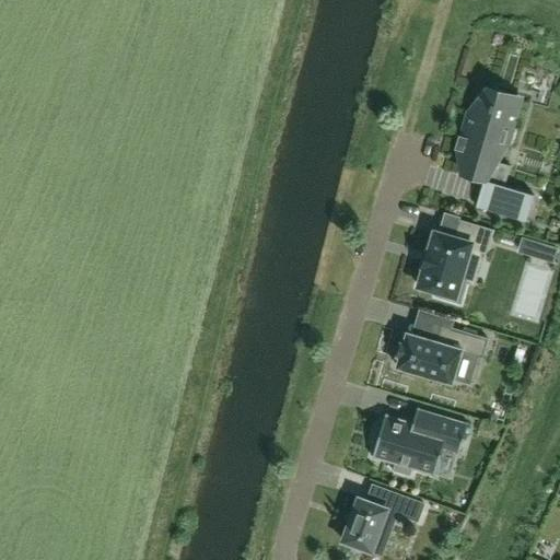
[(511,166),(490,160),(496,144),(505,147),(506,144),(511,146),(515,132),(510,130),(520,100),(511,97),(512,93),(488,86),(479,114),(471,112),(473,111),(470,109),(458,152),(467,155),(461,175),(494,185),(487,209),(477,206),(476,208),(526,222),(526,221),(524,220),(532,196),(534,197),(534,196),(504,187),(511,166)]
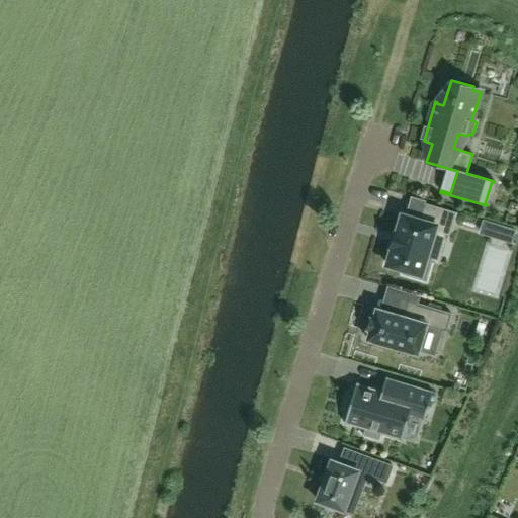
[(393,248),(387,265),(406,270),(405,274),(425,280),(431,261),(427,259),(435,232),(449,236),(455,213),(424,204),(420,220),(402,214),(397,232),(396,231),(391,248),(393,248)]
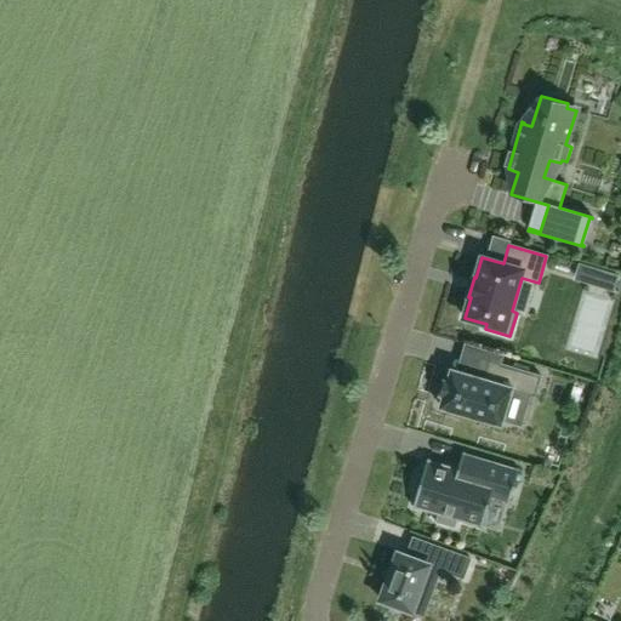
[(535,397),(541,376),(489,360),(483,380),(453,370),(449,382),(445,381),(442,394),(444,396),(440,408),(501,425),(512,389),(535,397)]
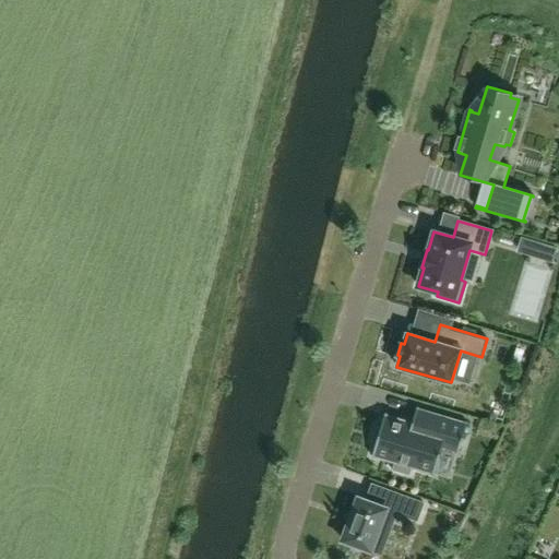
[(432,475),(433,476),(441,449),(459,454),(467,423),(465,423),(465,424),(418,409),(418,408),(417,407),(413,424),(387,416),(387,414),(385,414),(381,428),(376,427),(371,441),(377,443),(372,458),(373,458),(375,456),(394,463),(392,471),(409,475),(412,467),(432,474),(432,475)]
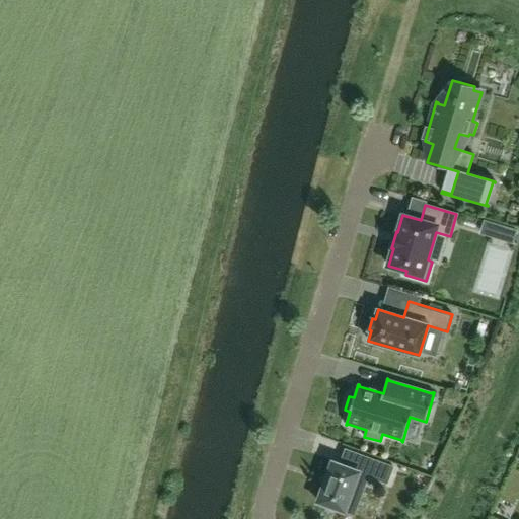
[(387,484),(393,467),(357,454),(352,468),(332,462),(318,502),(354,515),(368,476),(387,484)]
